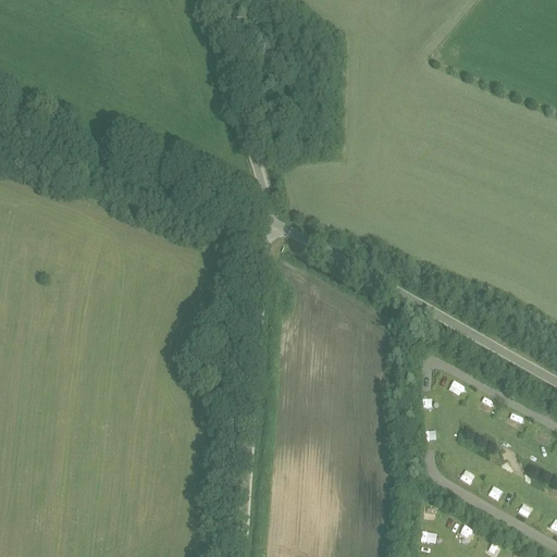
[(435,413),(433,400),(423,401),(424,415),(435,413)]
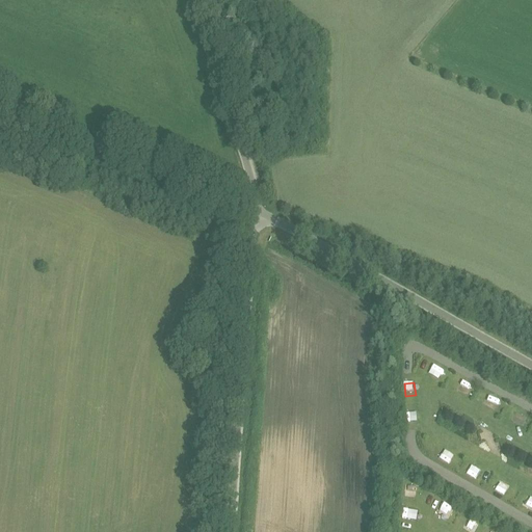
[(442,451),(439,457),(448,463),(452,457),(442,451)]
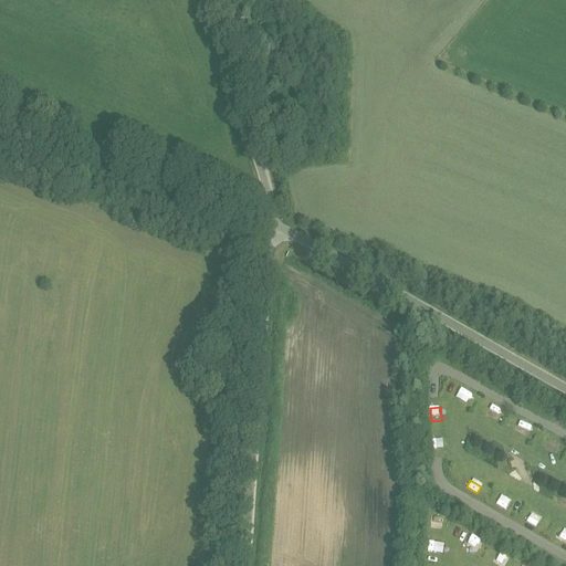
[(435,520),(442,525),(447,517),(439,513),(435,520)]
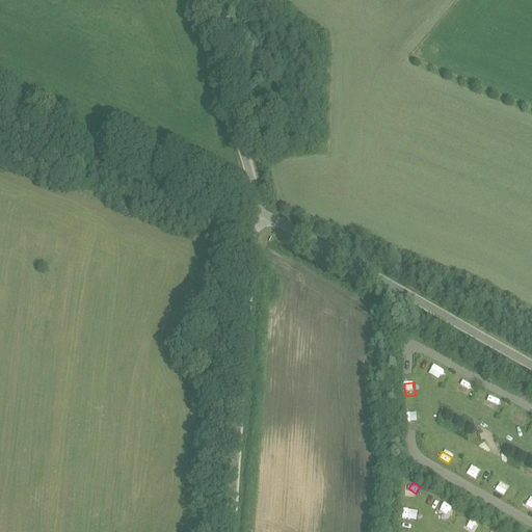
[(405,503),(403,515),(410,516),(411,504),(405,503)]
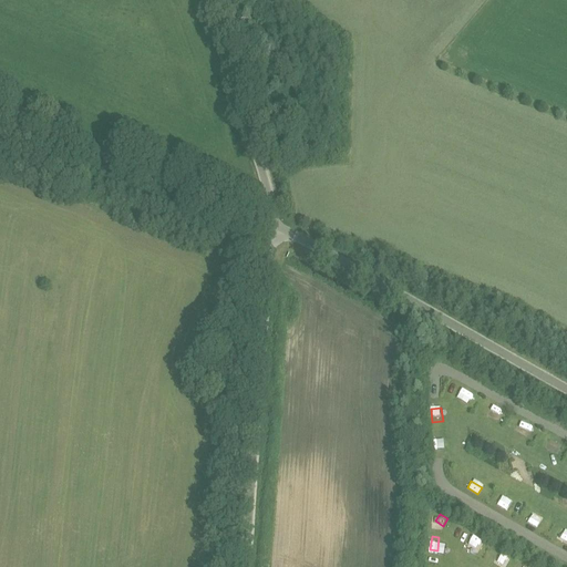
[(504,566),(512,566),(516,564),(507,556),(501,564),(504,566)]
